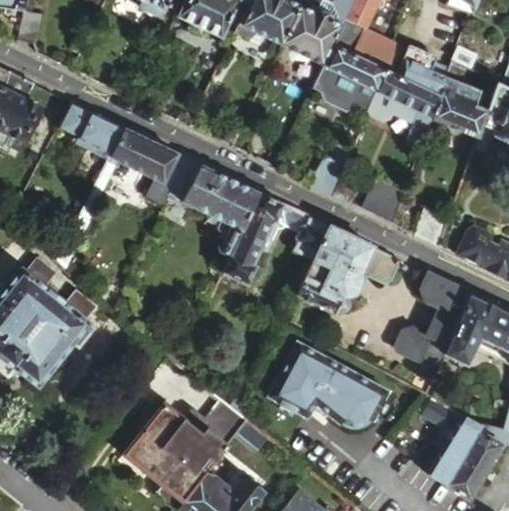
[(0,0),(0,4),(17,8),(18,4),(26,6),(27,0),(0,0)]
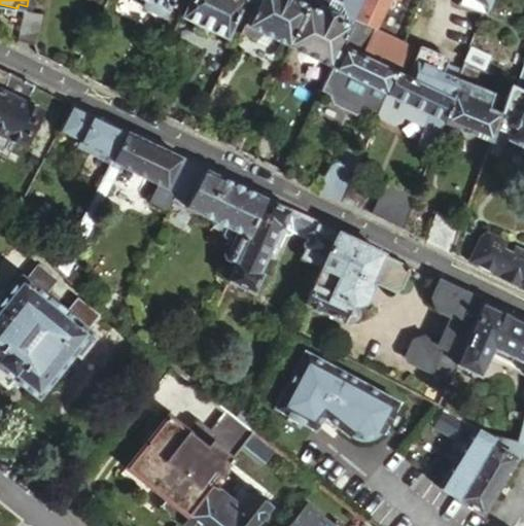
[(148,0),(145,5),(146,8),(163,16),(166,15),(168,9),(171,10),(175,0),(148,0)]
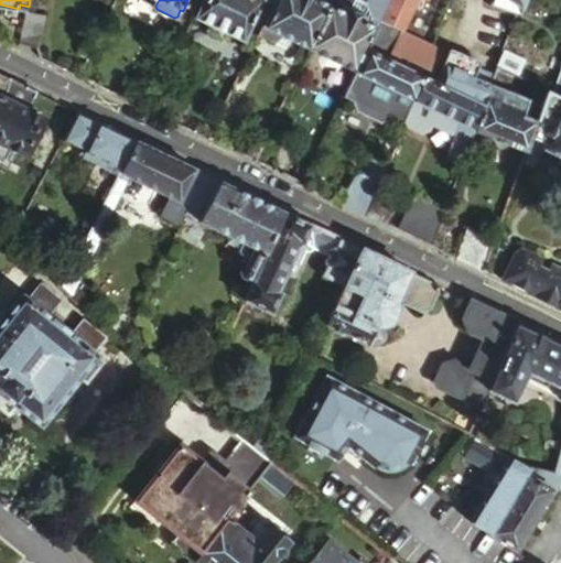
[(205,0),(196,18),(246,40),(265,0),(205,0)]
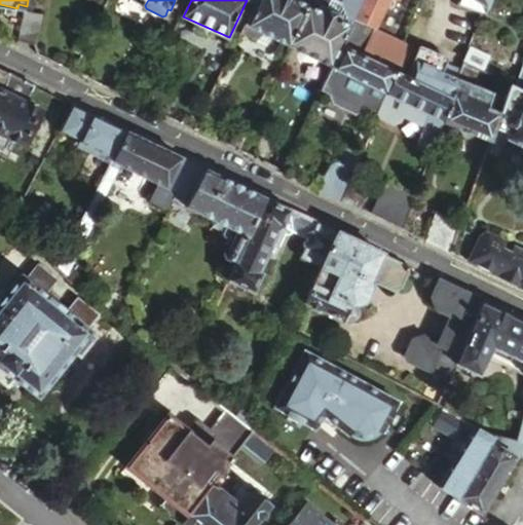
[(258,0),(243,32),(256,38),(264,37),(266,33),(291,45),(311,3),(304,0),(258,0)]
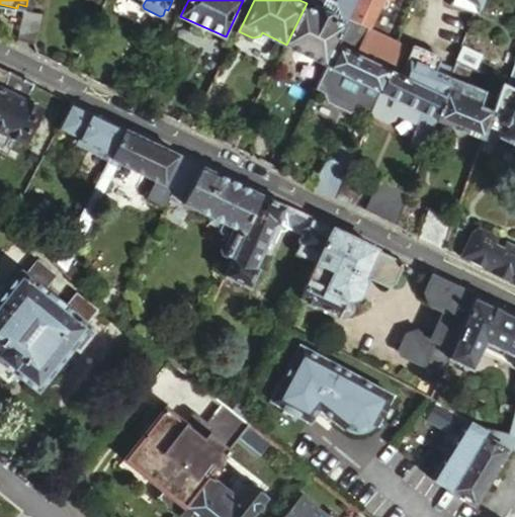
[(339,0),(338,3),(332,0),(326,0),(323,6),(317,3),(315,7),(307,3),(286,45),(328,64),(338,44),(352,15),(359,0),(339,0)]
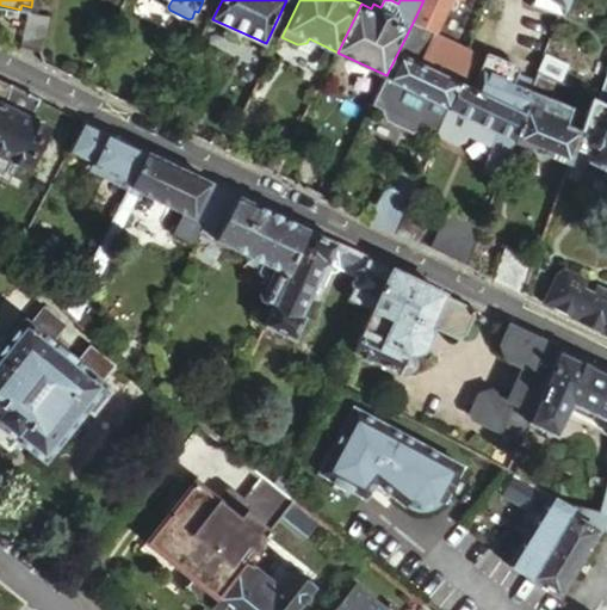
[(531,0),(530,2),(559,14),(565,0),(531,0)]
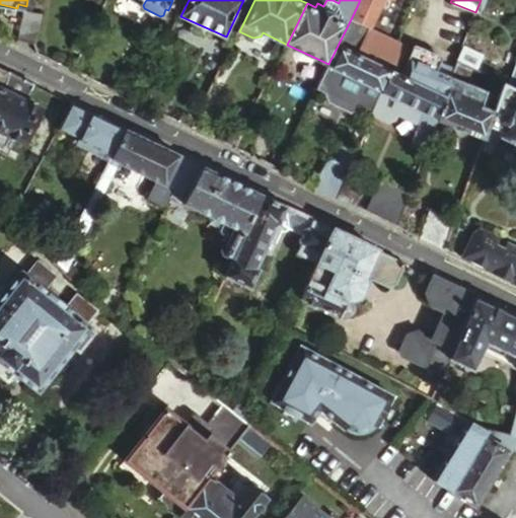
[(470,26),(475,12),(450,2),(446,17),(470,26)]
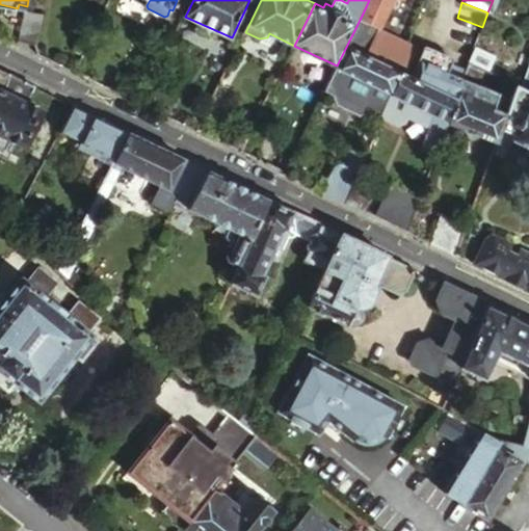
[(44,14),(27,9),(26,12),(21,41),(38,45),(44,14)]
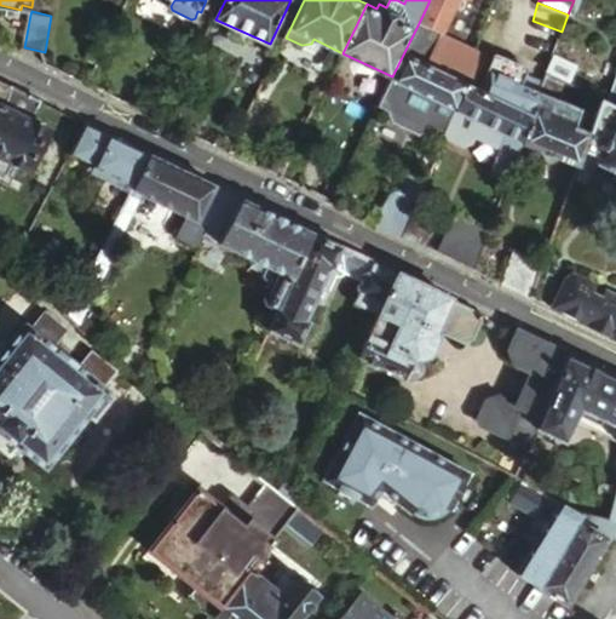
[(404,52),(464,81),(476,50),(444,33),(445,30),(421,18),(404,52)]
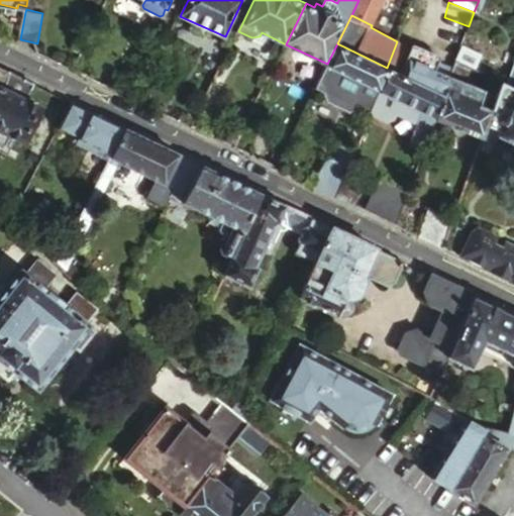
[(387,68),(393,71),(444,95),(453,70),(438,63),(397,41),(387,68)]
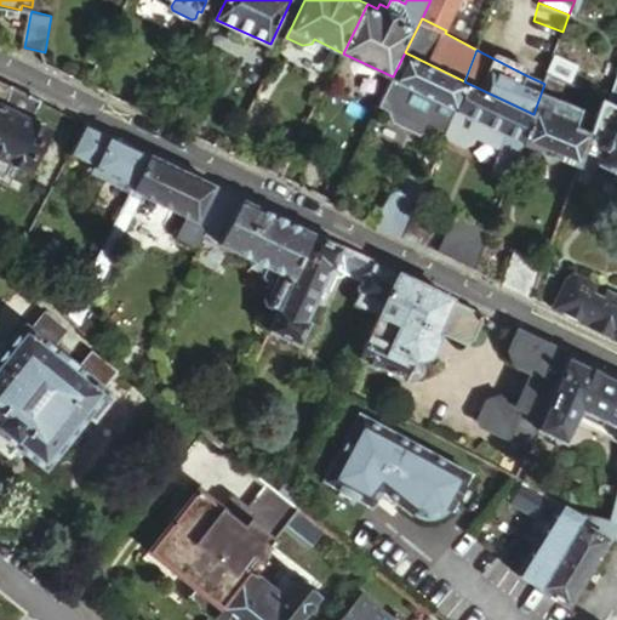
[(461,109),(472,85),(464,81),(405,52),(393,77),(381,102),(394,108),(404,106),(413,86),(440,100),(435,109),(436,114),(451,121),(456,120),(461,109)]
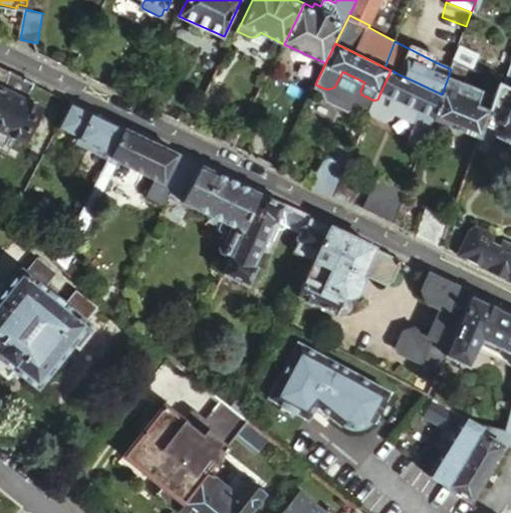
[(510,50),(500,81),(503,82),(510,86),(510,50)]
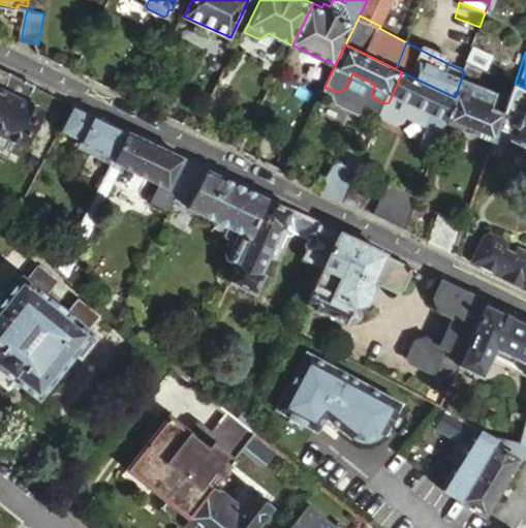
[(464,71),(455,97),(447,120),(465,127),(465,128),(475,133),(476,132),(494,141),(498,128),(515,84),(505,80),(500,94),(477,83),(482,68),(467,61),(464,71)]
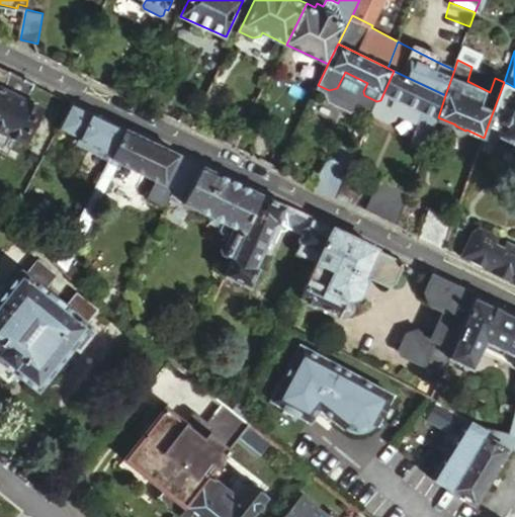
[(0,94),(11,72),(0,66),(0,94)]
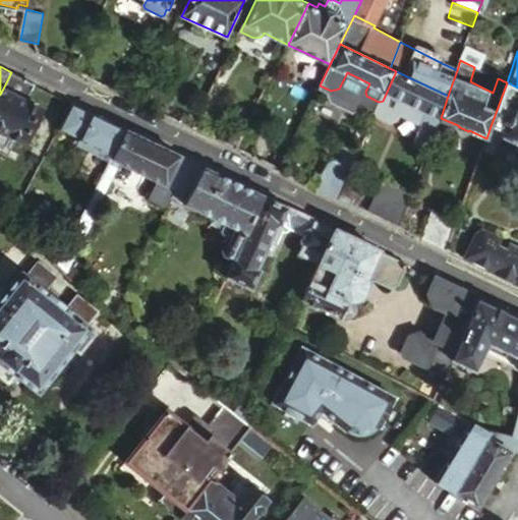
[(441,118),(448,96),(396,71),(387,92),(426,112),(416,142),(417,148),(428,153),(441,118)]
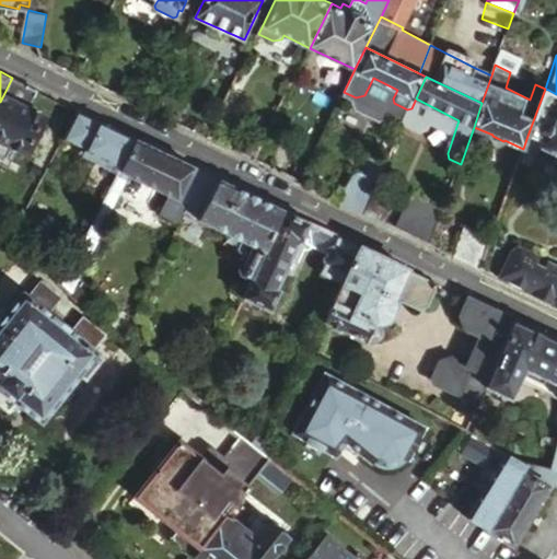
[(12,78),(0,102),(0,139),(27,153),(47,114),(32,106),(39,91),(12,78)]
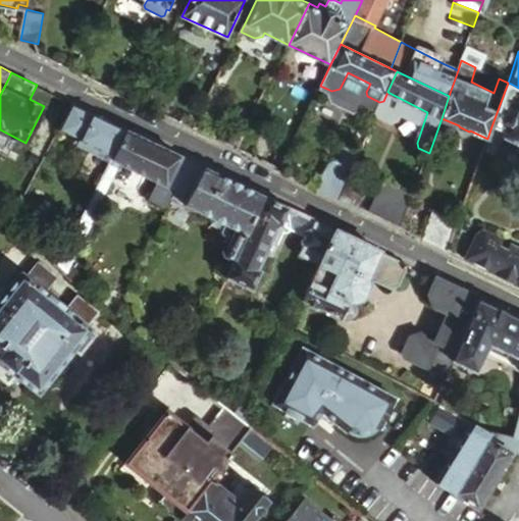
[(518,88),(511,84),(508,83),(491,126),(505,133),(503,137),(518,145),(518,88)]
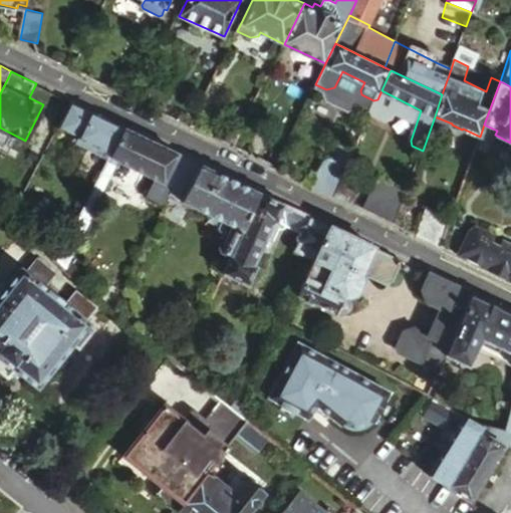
[(126,126),(71,100),(63,116),(59,126),(77,136),(97,146),(112,153),(126,126)]
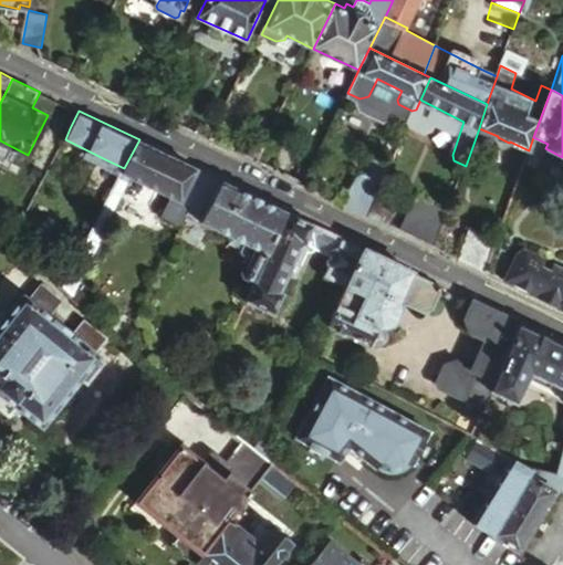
[(208,173),(139,139),(124,168),(104,205),(62,288),(68,293),(71,296),(114,213),(113,212),(132,176),(173,195),(163,213),(184,223),(193,205),(201,186),(208,173)]
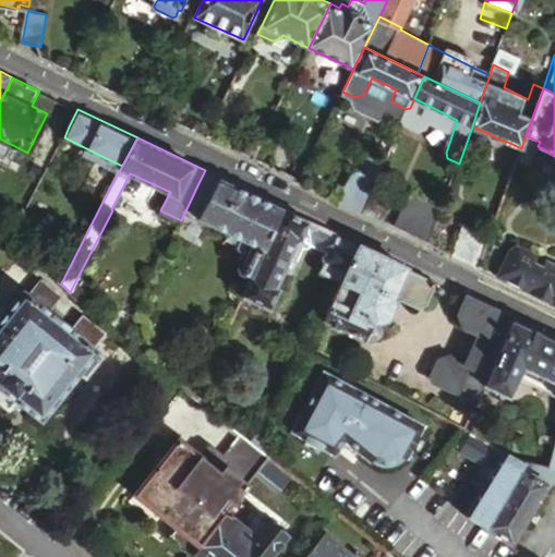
[(84,147),(82,152),(104,162),(106,158),(84,147)]
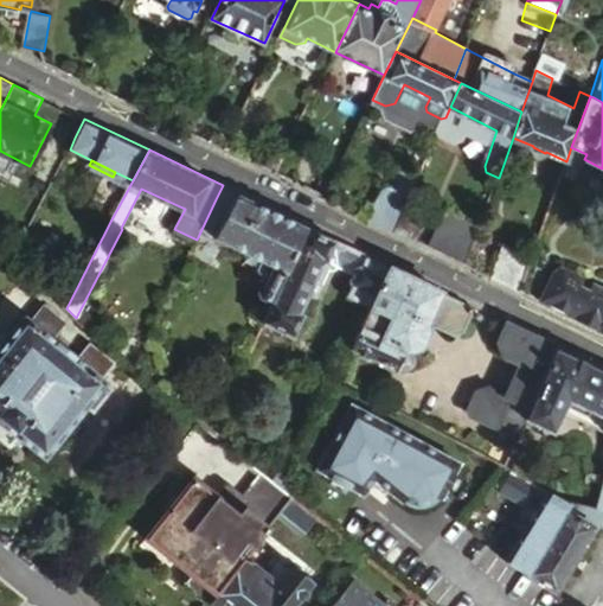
[(397,230),(405,212),(419,179),(402,170),(392,186),(385,183),(367,216),(397,230)]
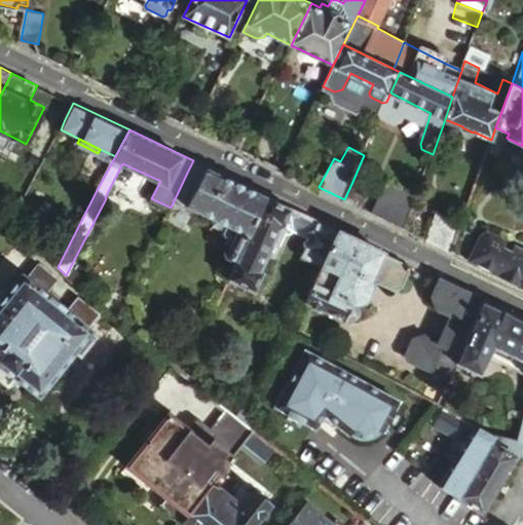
[(233,180),(193,160),(187,173),(179,190),(233,217),(230,224),(231,228),(238,231),(232,247),(244,252),(253,231),(267,196),(233,180)]
